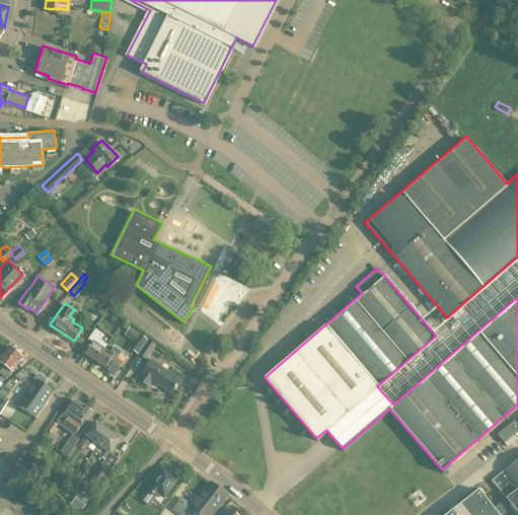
[(86,337),(88,338),(82,347),(86,349),(84,351),(94,358),(102,347),(103,347),(106,342),(100,337),(103,333),(94,325),(86,337)]
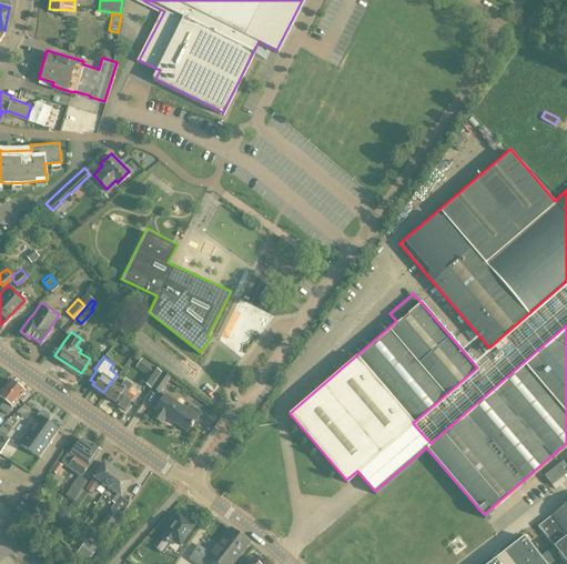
[(152,364),(142,379),(150,384),(160,370),(152,364)]
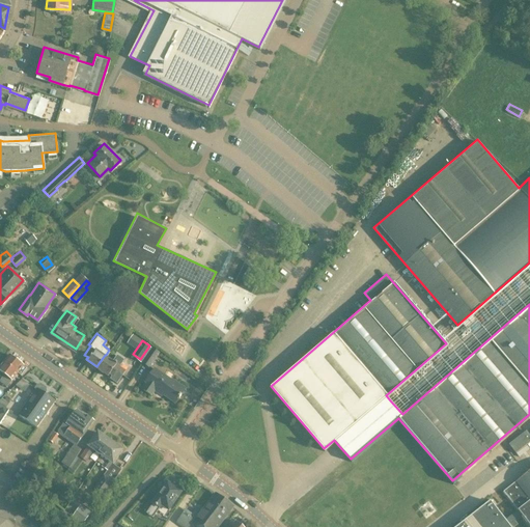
[(140,360),(148,365),(159,350),(150,344),(140,360)]
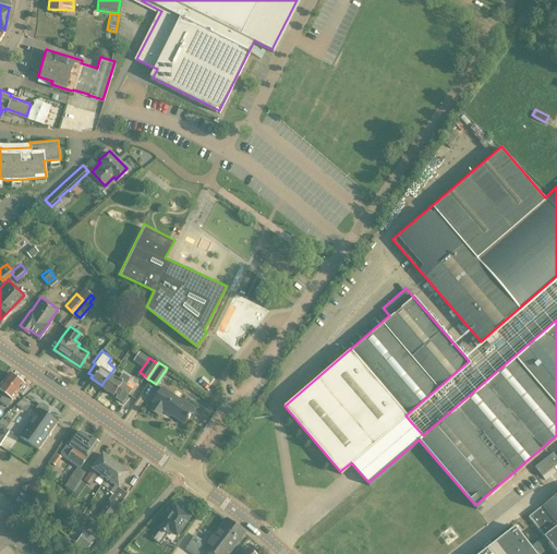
[(27,385),(24,382),(9,371),(0,382),(0,387),(4,390),(0,396),(0,399),(5,404),(11,397),(12,397),(17,389),(21,393),(27,385)]
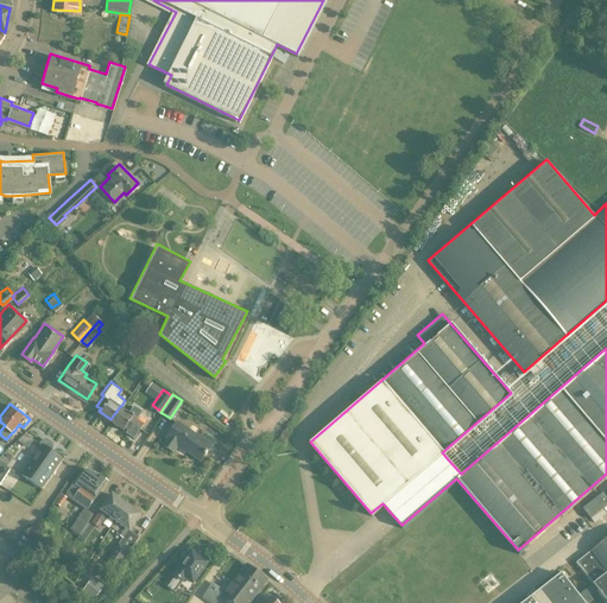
[(111,419),(133,435),(143,421),(134,416),(139,408),(133,404),(128,411),(121,406),(120,406),(111,419)]
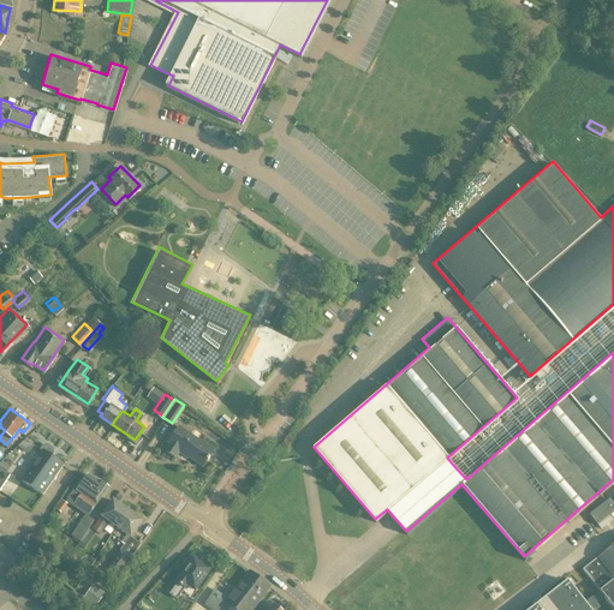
[(207,456),(214,446),(198,435),(197,437),(178,423),(167,440),(168,440),(164,447),(174,454),(179,448),(201,462),(206,456),(207,456)]
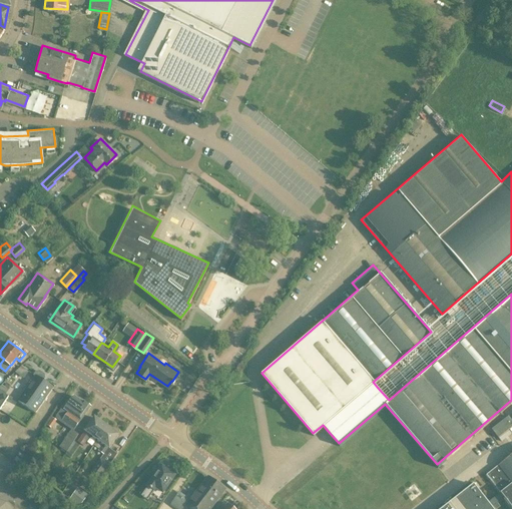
[(25,377),(29,369),(17,363),(13,371),(25,377)]
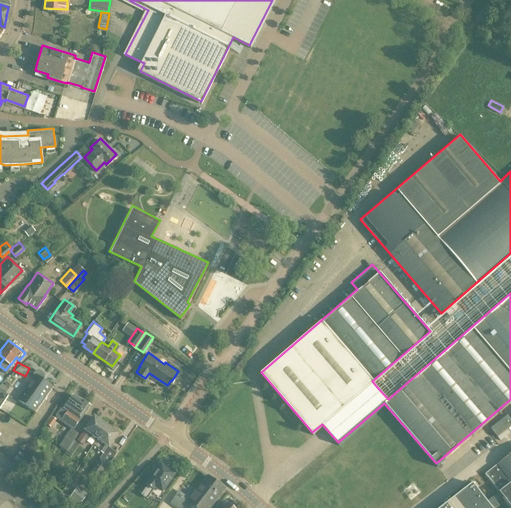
[(26,403),(43,378),(42,378),(44,375),(43,371),(38,368),(34,369),(32,372),(34,373),(17,397),(26,403)]
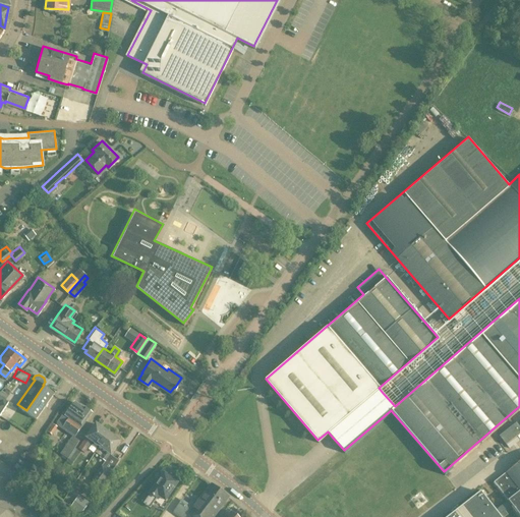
[(53,391),(44,385),(26,410),(36,416),(53,391)]
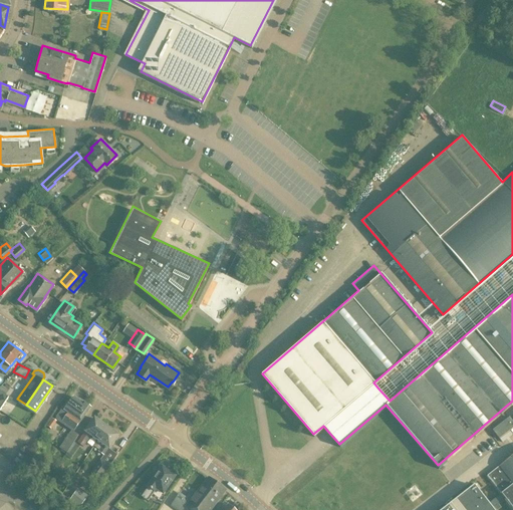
[(73,395),(64,407),(61,405),(55,414),(73,427),(79,419),(80,419),(89,405),(82,400),(82,401),(73,395)]
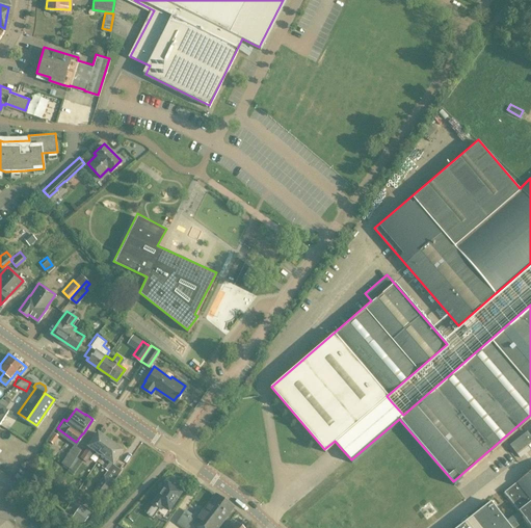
[(530,436),(525,428),(507,442),(513,450),(530,438),(530,436)]
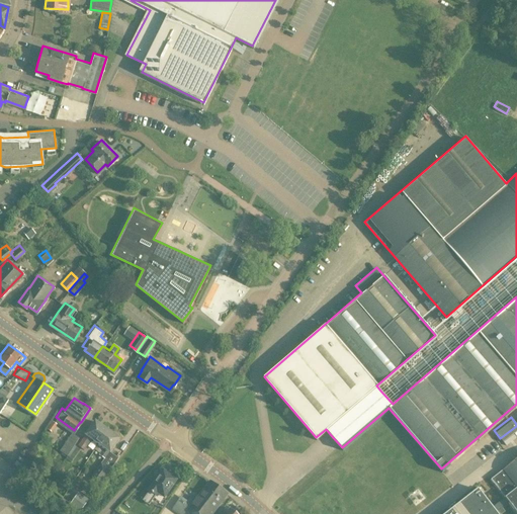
[(94,419),(85,432),(82,437),(82,438),(78,443),(83,447),(91,436),(98,441),(107,428),(94,419)]
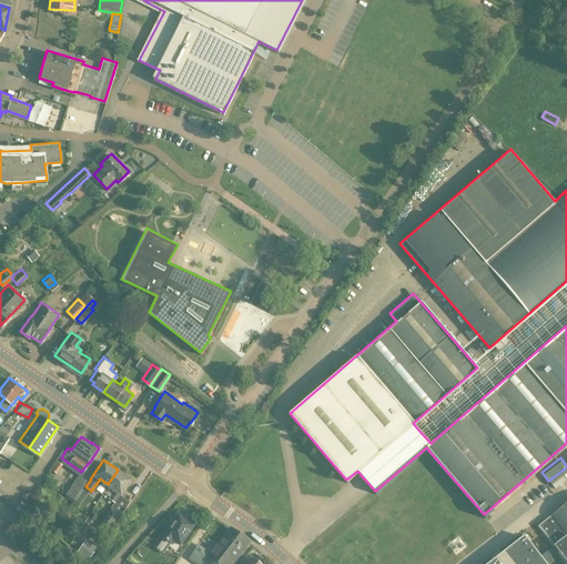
[(118,470),(108,484),(113,489),(109,496),(114,500),(119,493),(120,493),(130,479),(123,474),(123,472),(120,470),(119,470),(118,470)]
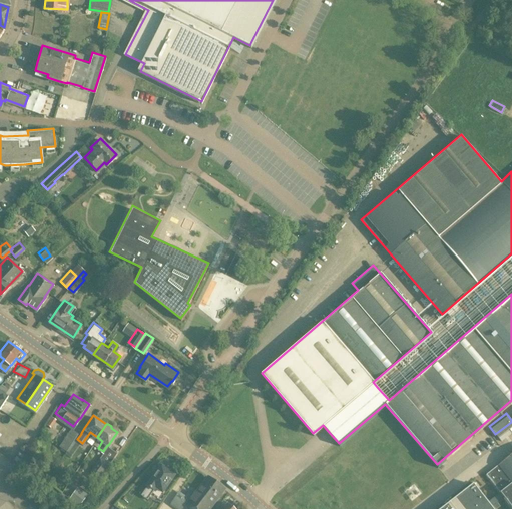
[(66,449),(72,439),(77,431),(70,426),(58,444),(65,449),(66,449)]
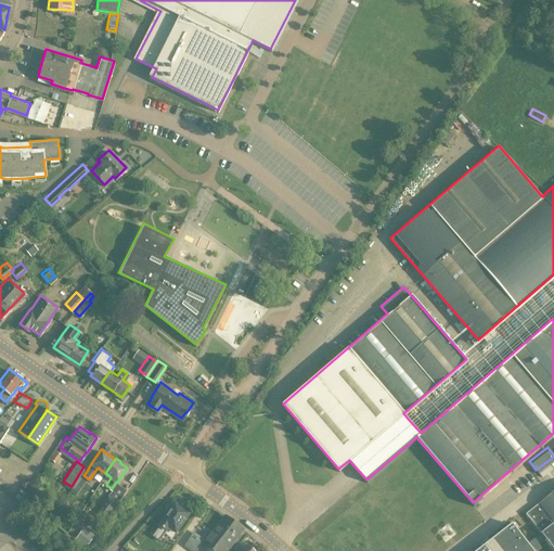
[(78,475),(72,486),(77,490),(85,479),(78,475)]
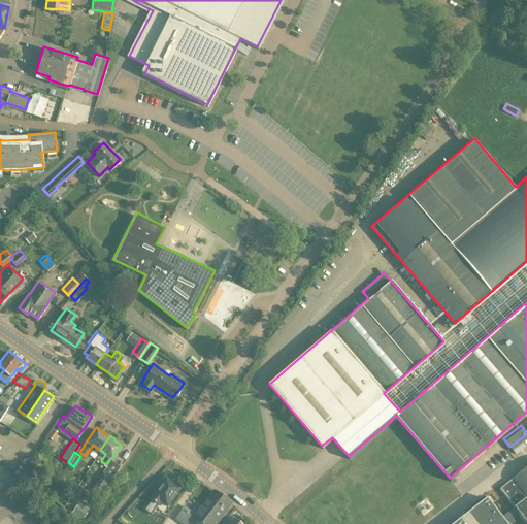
[(526,464),(499,487),(514,504),(517,510),(526,522),(526,464)]
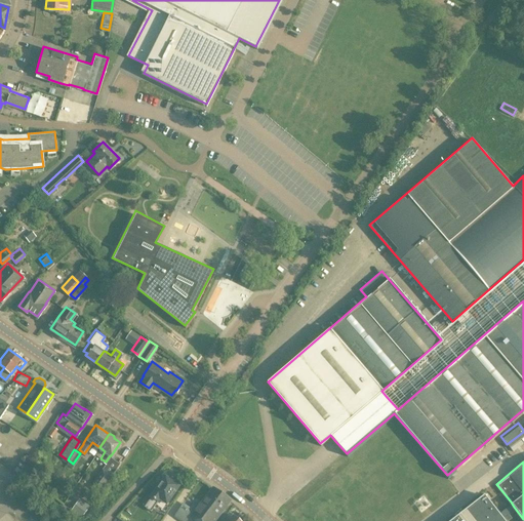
[(111,473),(103,467),(89,484),(98,490),(111,473)]
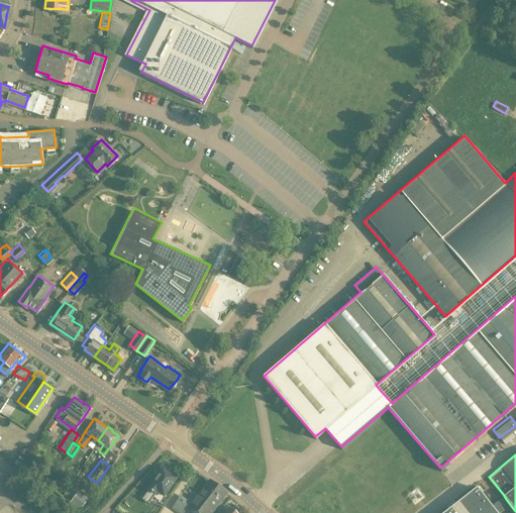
[(164,465),(149,485),(141,497),(147,502),(156,489),(163,494),(175,477),(176,475),(175,473),(174,471),(164,465)]
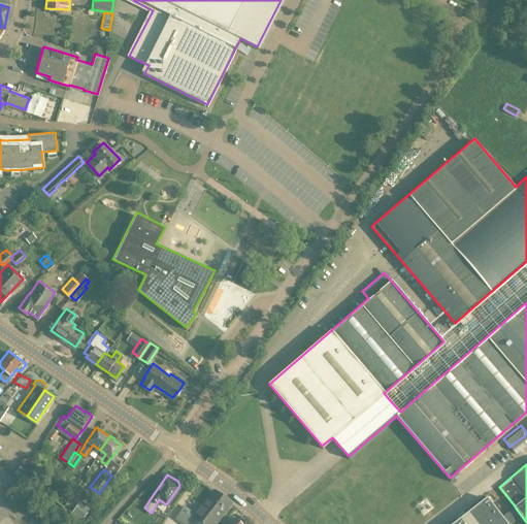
[(213,488),(199,508),(193,503),(186,513),(191,517),(191,518),(199,523),(201,523),(213,509),(216,511),(226,497),(213,488)]
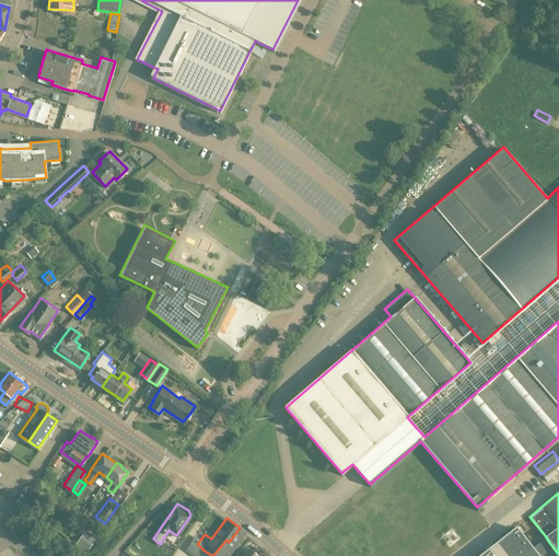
[(538,555),(535,551),(537,549),(540,546),(548,541),(545,535),(531,546),(516,526),(519,525),(517,525),(515,526),(477,555),(538,555)]
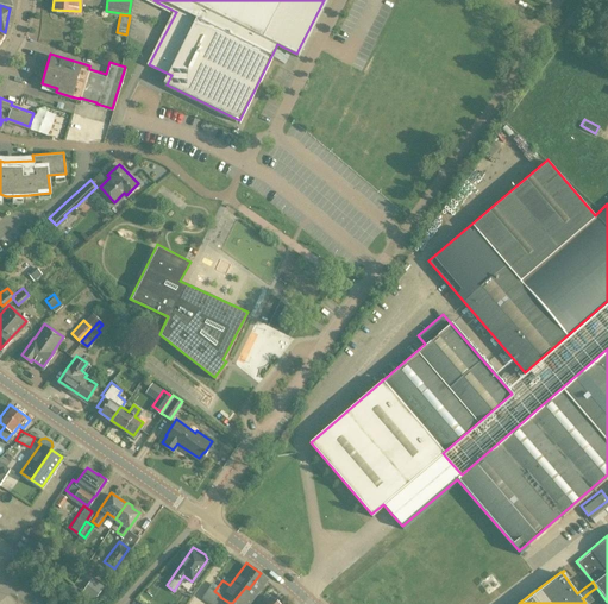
[(246,586),(232,603),(246,603),(267,578),(261,573),(249,589),(246,586)]
